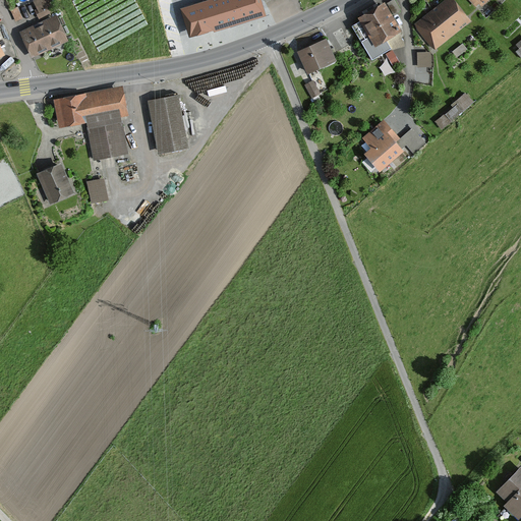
[(50,0),(32,0),(42,17),(56,10),(50,0)]
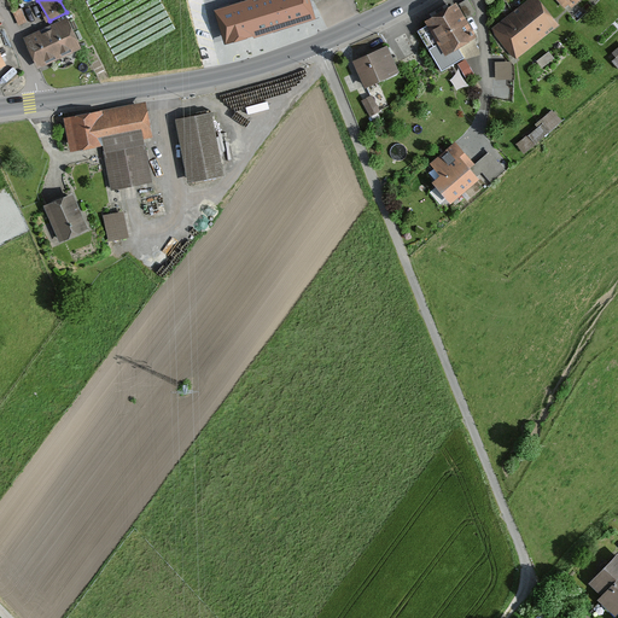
[(211,10),(223,48),(315,22),(308,0),(238,0),(239,3),(211,10)]
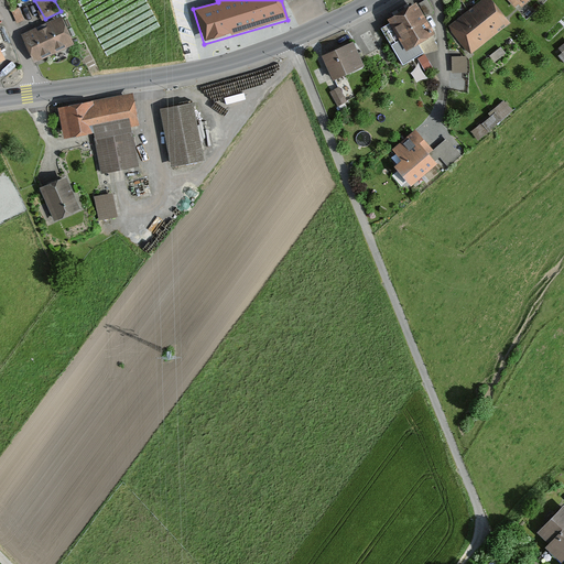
[(492,0),(486,0),(449,26),(469,53),(510,23),(492,0)]
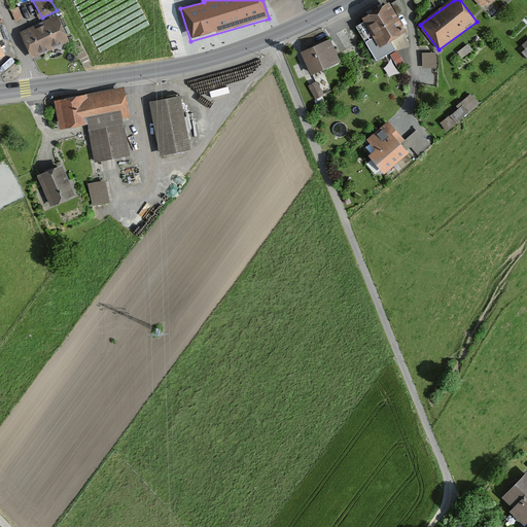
[(390,3),(363,20),(381,48),(408,33),(390,3)]
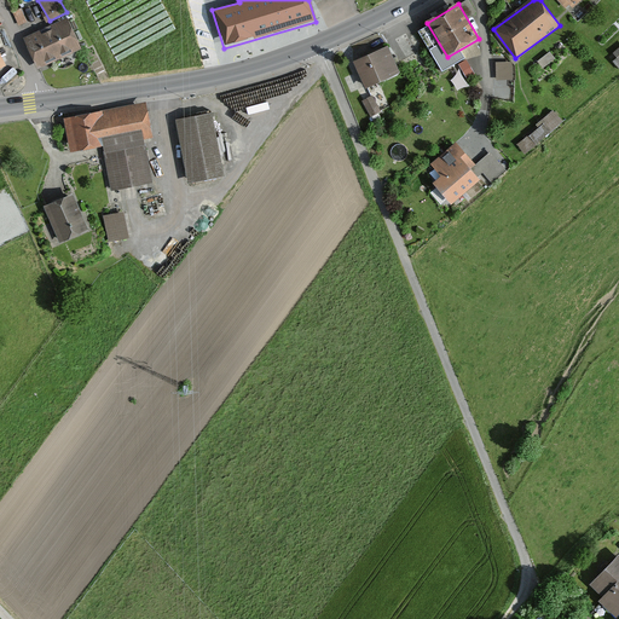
[(69,19),(25,39),(40,71),(84,52),(69,19)]
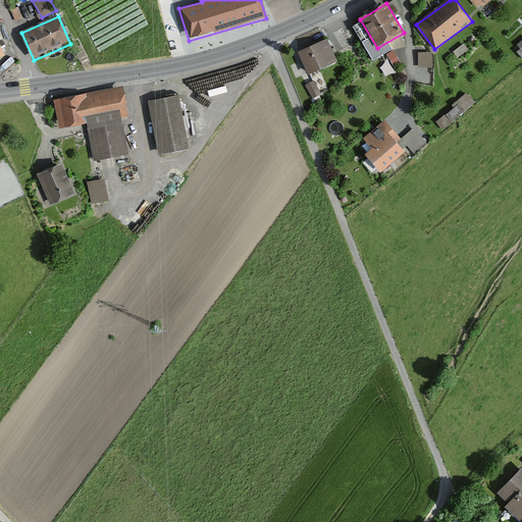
[(327,41),(299,53),(309,76),(337,63),(327,41)]
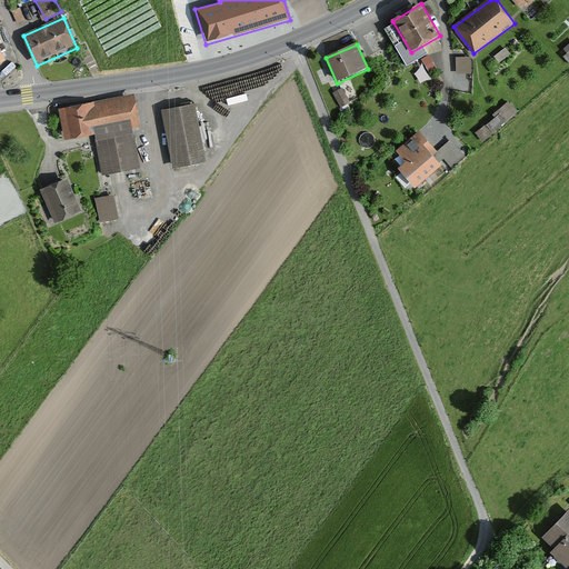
[(472,71),(472,57),(458,57),(458,71),(472,71)]
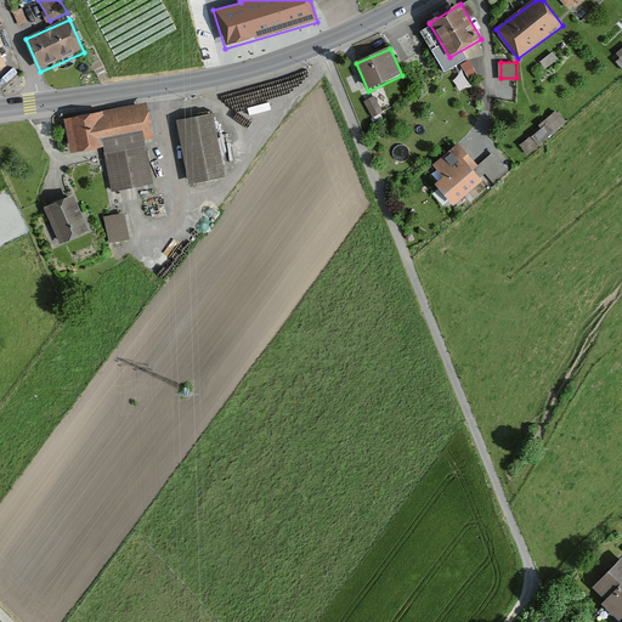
[(371,113),(380,111),(377,95),(367,97),(371,113)]
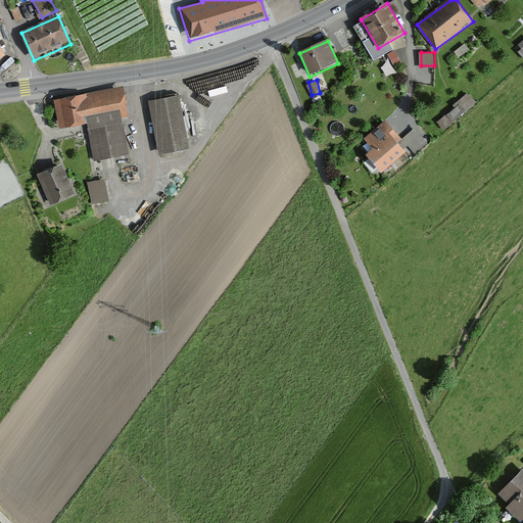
[(125,88),(54,100),(59,130),(88,125),(94,162),(130,156),(124,121),(130,119),(125,88)]
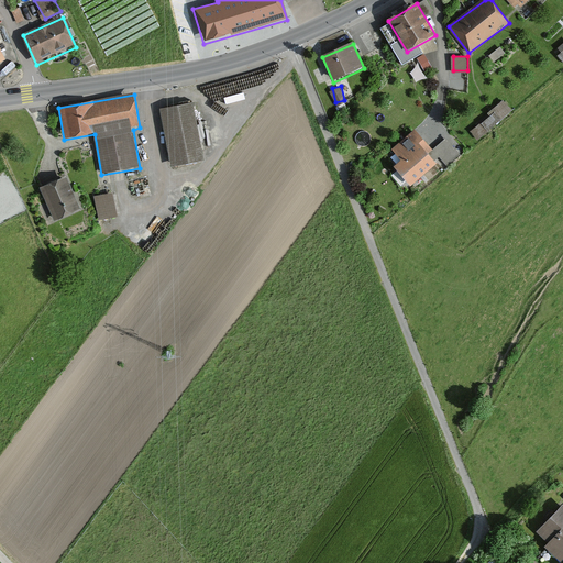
[(503,105),(470,134),(477,143),(511,114),(503,105)]
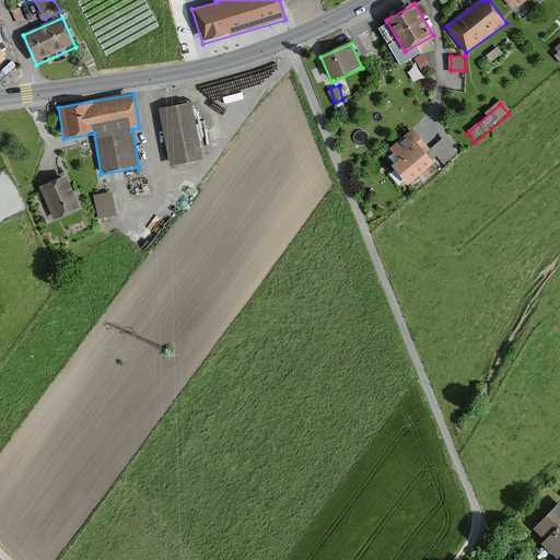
[(193,105),(160,112),(171,167),(203,161),(193,105)]
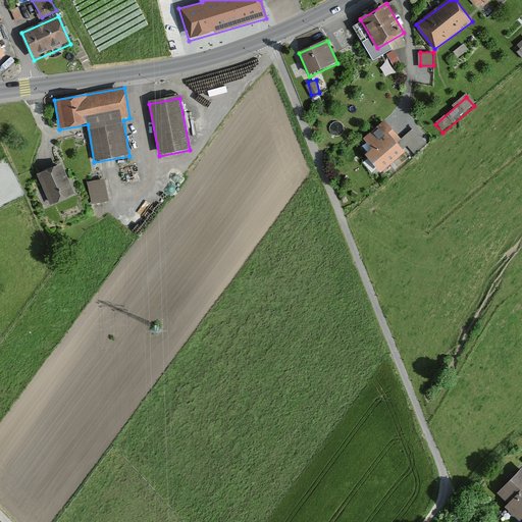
[(384,120),(363,140),(372,150),(366,156),(381,173),(406,152),(412,158),(425,147),(412,132),(402,141),(384,120)]
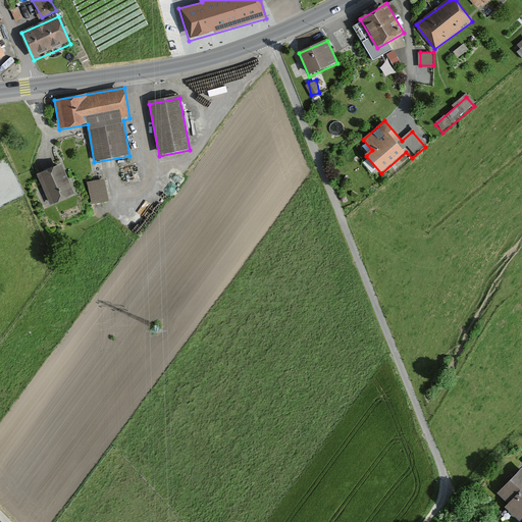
[(62,164),(38,175),(51,208),(76,198),(62,164)]
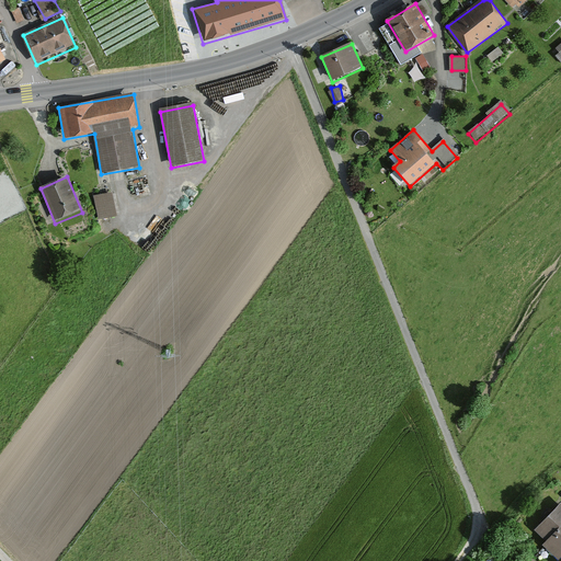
[(113,194),(94,198),(99,221),(117,217),(113,194)]
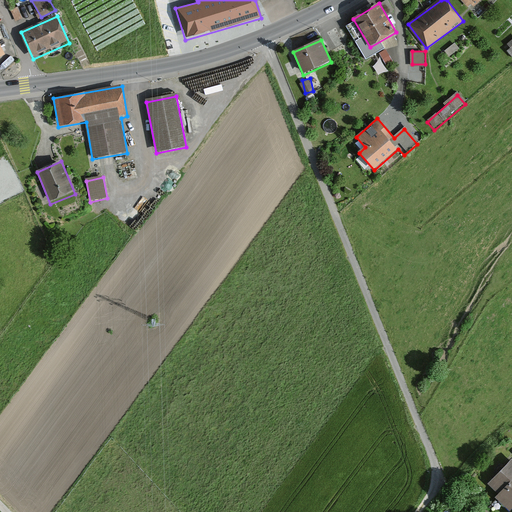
[(497,497),(511,510),(511,509),(511,457),(488,483),(500,494),(497,497)]
